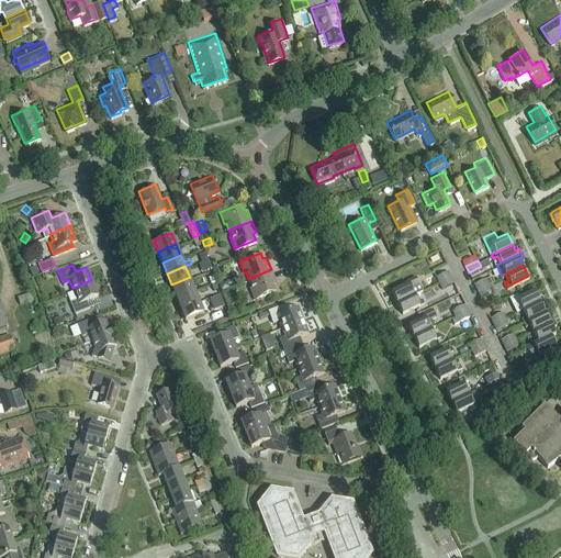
[(450,275),(447,268),(435,274),(438,280),(450,275)]
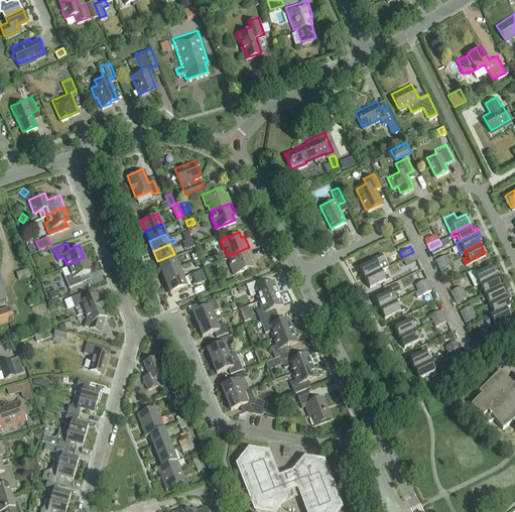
[(253,258),(249,247),(228,256),(230,261),(229,262),(233,273),(252,265),(250,259),(253,258)]
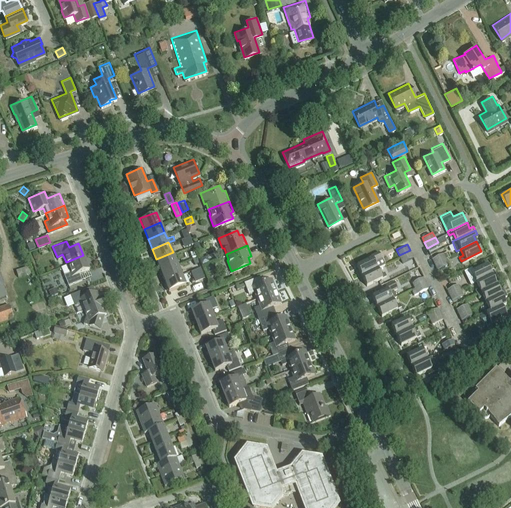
[(361,273),(376,266),(384,262),(378,250),(370,253),(371,256),(356,263),(361,273)]
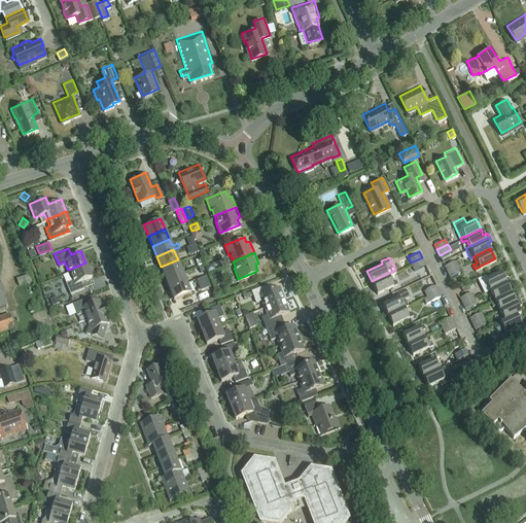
[(422,257),(411,263),(413,268),(424,263),(422,257)]
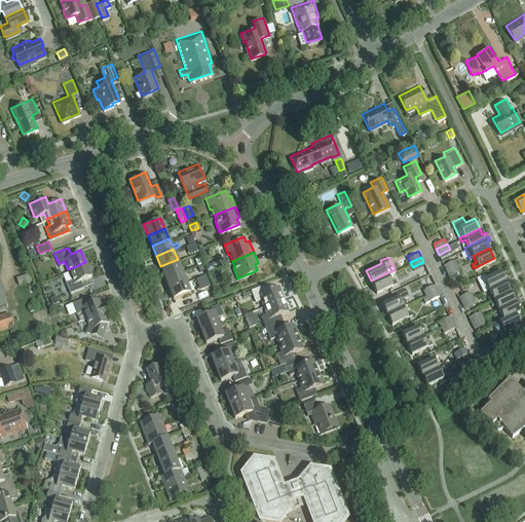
[(446,269),(457,264),(454,258),(443,263),(446,269)]
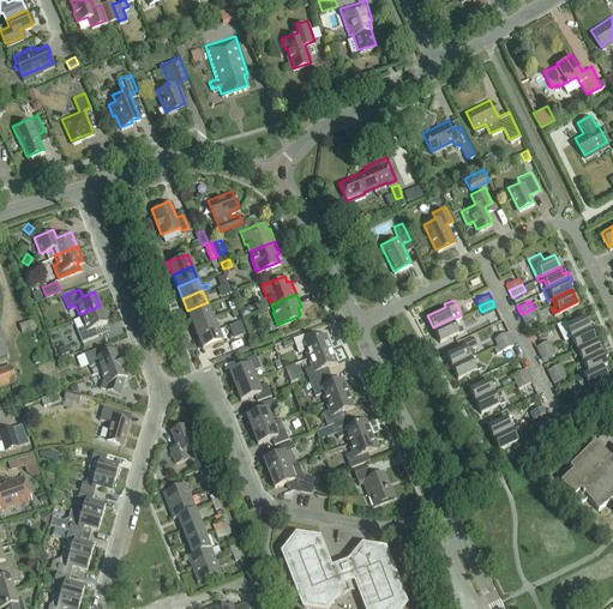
[(187,311),(192,323),(212,314),(208,302),(187,311)]
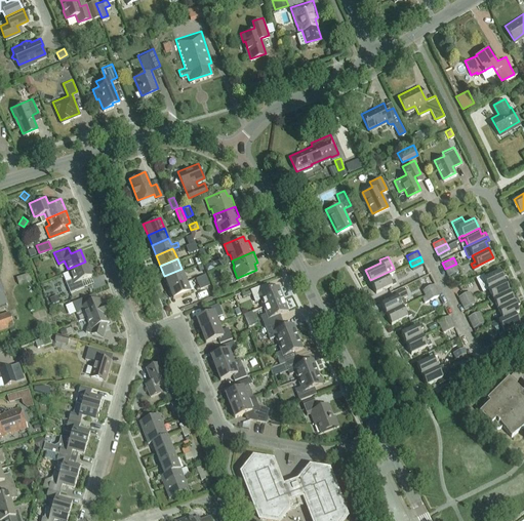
[(90,274),(85,262),(68,269),(71,277),(65,279),(69,290),(83,285),(80,278),(90,274)]
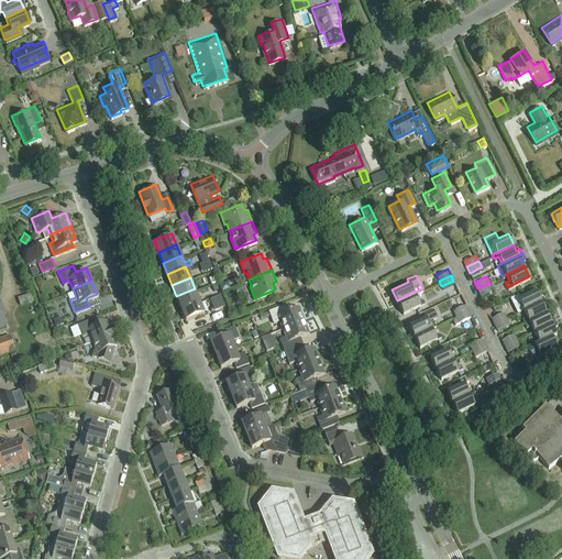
[(489,283),(477,288),(480,294),(492,288),(489,283)]
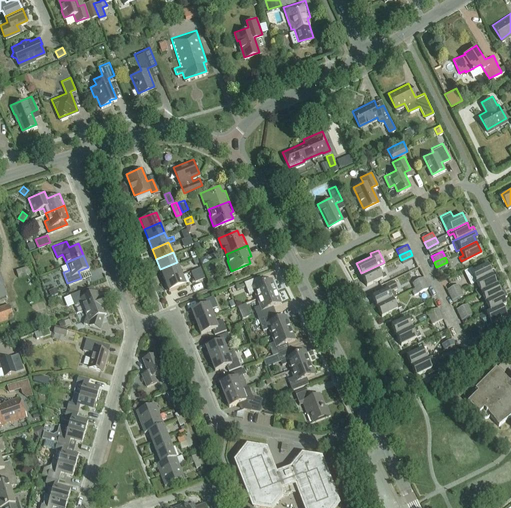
[(160,269),(164,279),(181,272),(177,262),(160,269)]
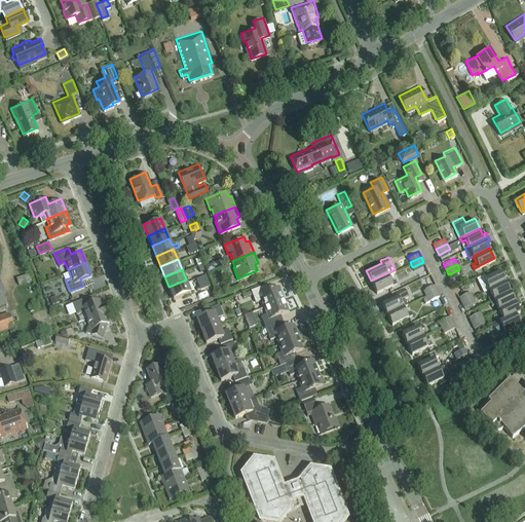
[(485,282),(488,288),(509,277),(507,273),(502,275),(499,269),(479,280),(481,284),(485,282)]
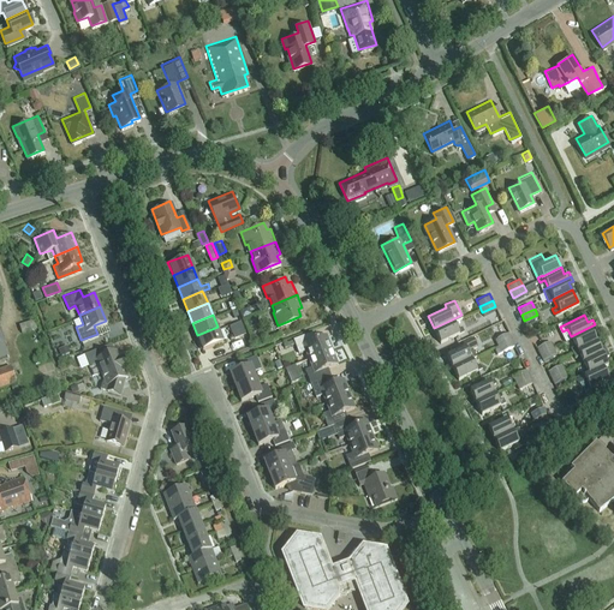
[(242,318),(230,323),(234,335),(246,330),(242,318)]
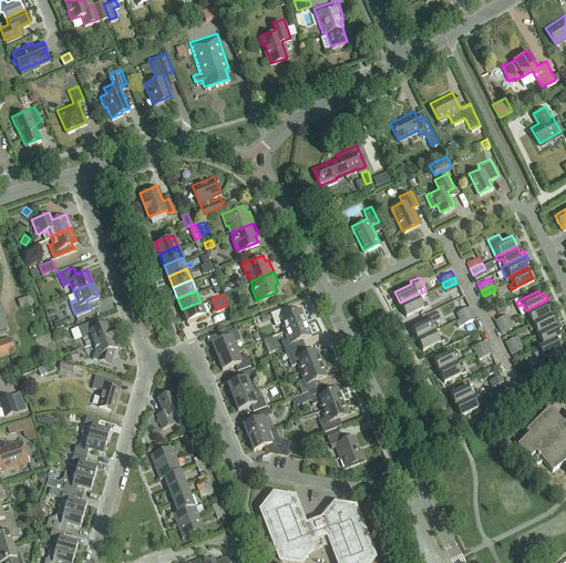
[(420,300),(417,295),(400,303),(404,314),(426,303),(424,298),(420,300)]
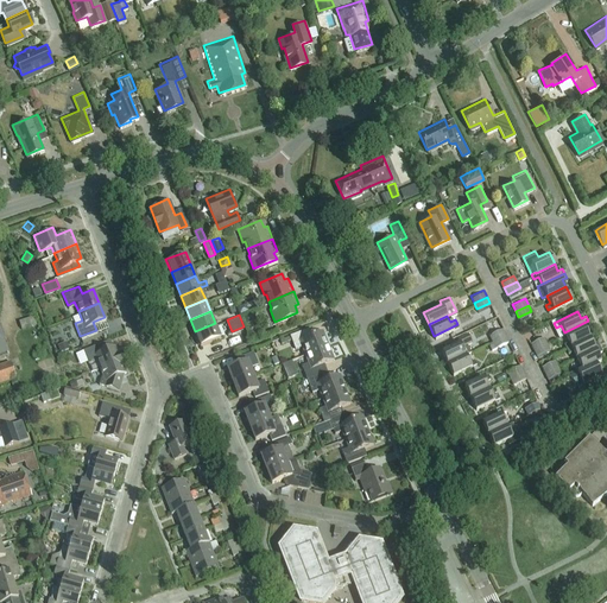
[(588,321),(564,332),(568,340),(563,342),(566,347),(589,335),(586,328),(589,325),(588,321)]
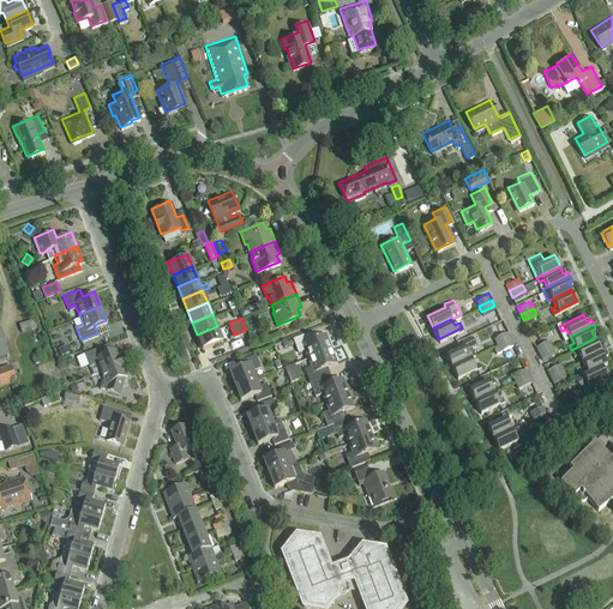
[(222,338),(217,326),(197,335),(202,347),(222,338)]
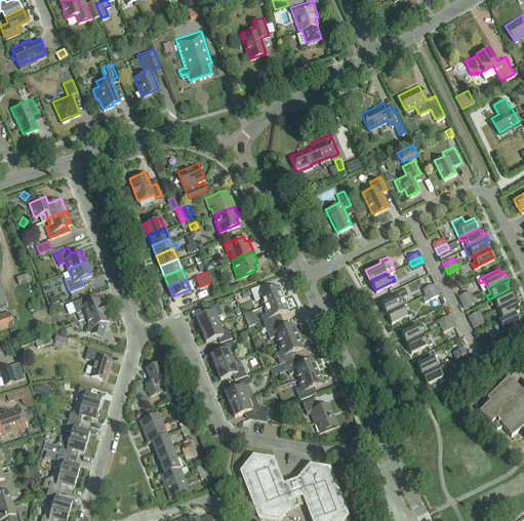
[(259,296),(263,304),(282,296),(278,284),(269,287),(267,281),(242,290),(244,294),(251,291),(253,299),(259,296)]
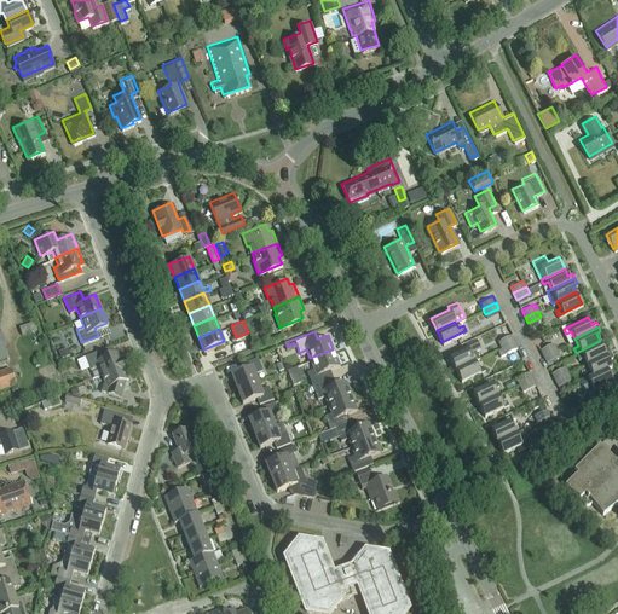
[(497,339),(501,346),(514,339),(510,332),(497,339)]
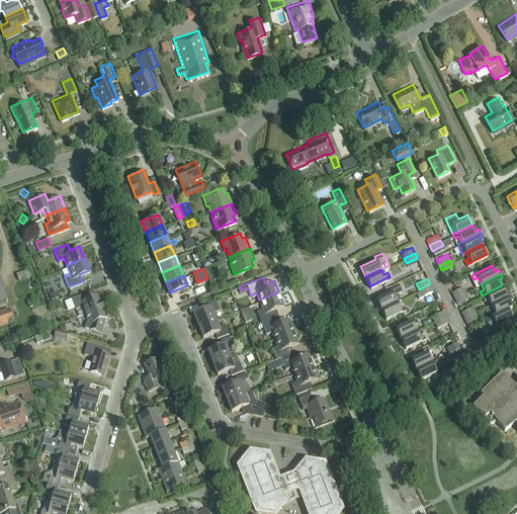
[(402,289),(397,281),(389,286),(391,290),(375,297),(380,308),(396,301),(400,298),(397,291),(402,289)]
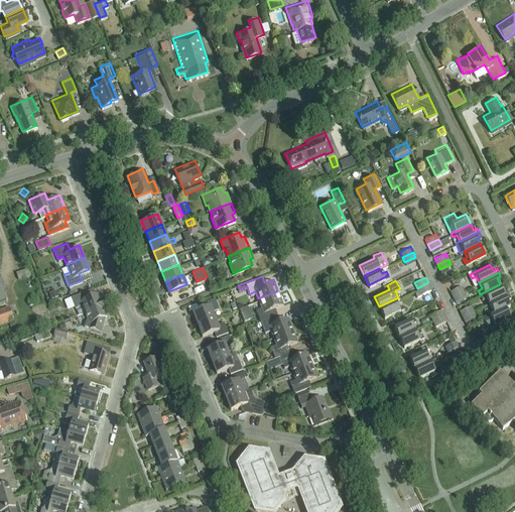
[(430,288),(428,282),(417,288),(419,293),(430,288)]
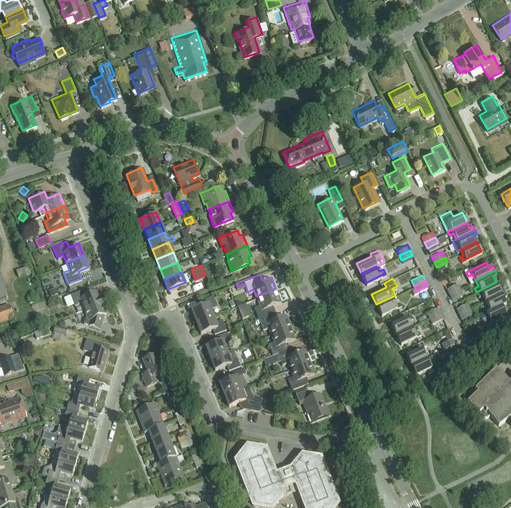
[(449,293),(460,287),(457,282),(446,287),(449,293)]
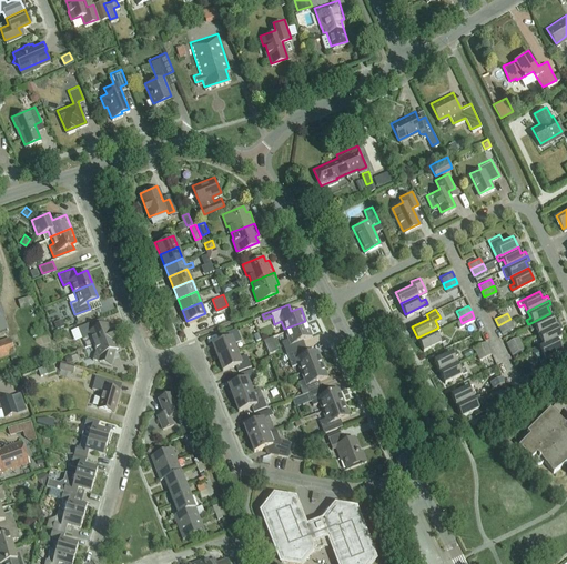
[(535,325),(538,332),(559,322),(557,318),(553,320),(550,313),(528,324),(530,328),(535,325)]
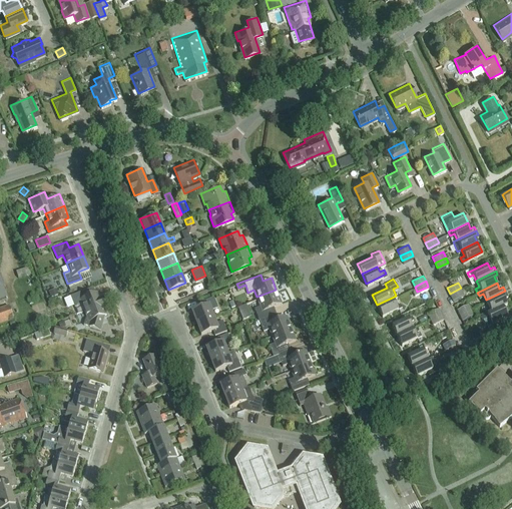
[(56,286),(48,289),(50,295),(58,292),(56,286)]
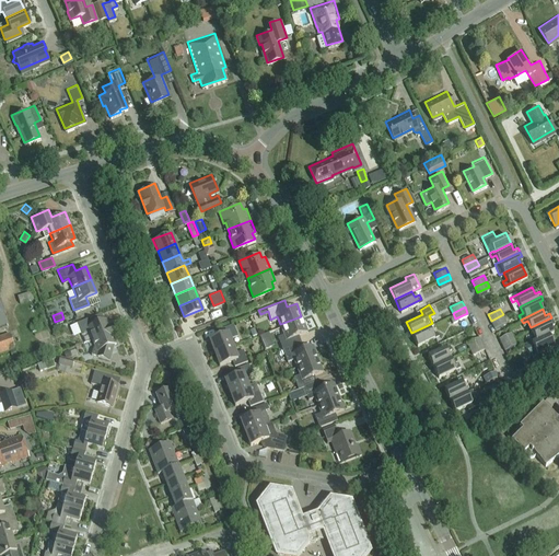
[(493,326),(505,321),(503,314),(491,321),(493,326)]
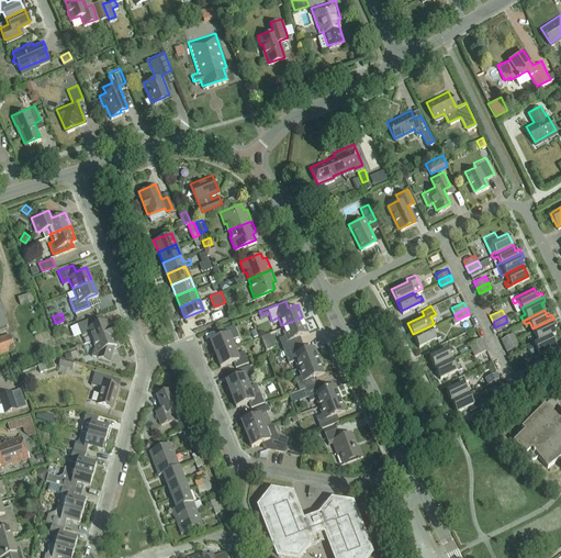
[(90,316),(76,322),(80,334),(81,333),(85,341),(92,338),(111,331),(107,319),(93,323),(90,316)]
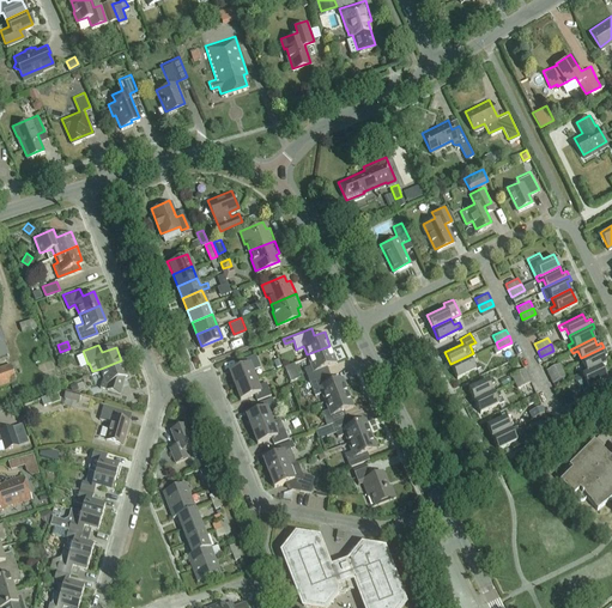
[(303,366),(308,380),(328,371),(326,364),(335,359),(329,346),(307,354),(310,363),(303,366)]
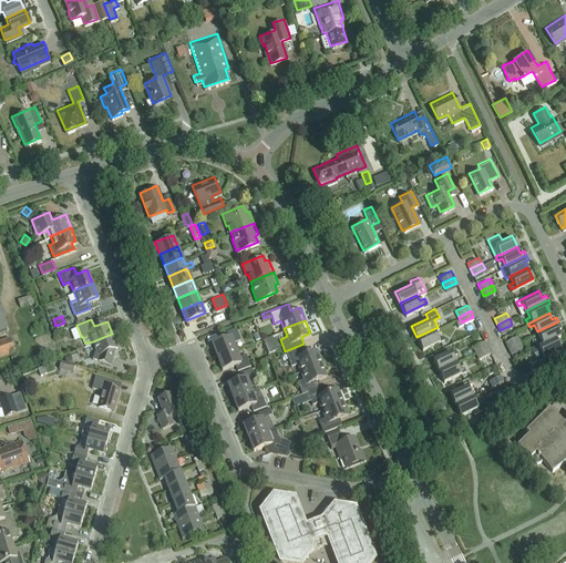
[(558,321),(537,331),(539,338),(535,340),(537,345),(555,336),(555,337),(559,335),(556,327),(561,326),(558,321)]
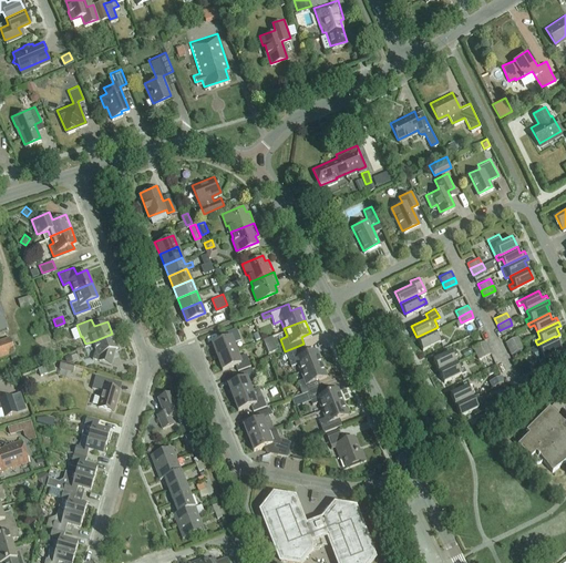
[(211,341),(216,355),(235,348),(232,340),(239,337),(235,326),(222,330),(224,337),(211,341)]
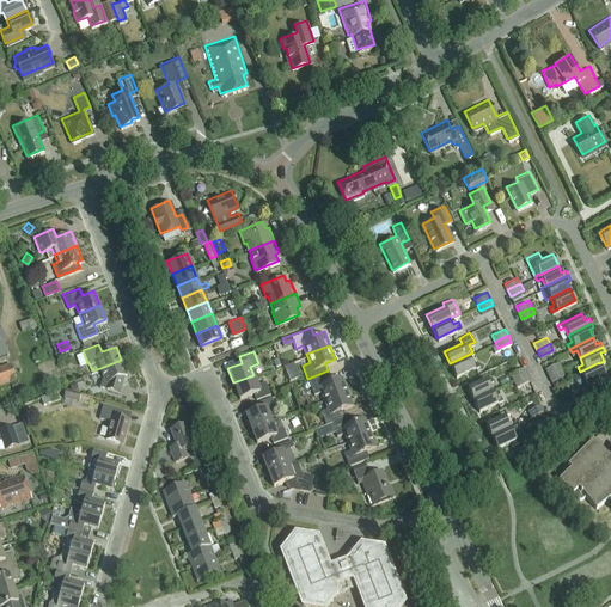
[(454,375),(474,367),(480,363),(477,359),(471,362),(468,355),(450,363),(454,375)]
